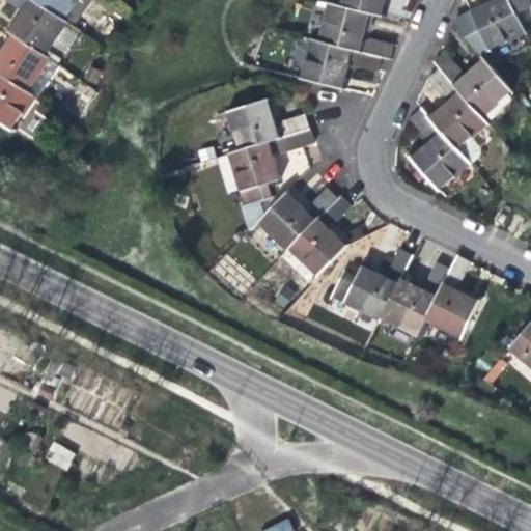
[(44,56),(66,22),(61,19),(33,0),(6,0),(17,6),(23,5),(27,7),(19,19),(10,32),(14,35),(44,56)]
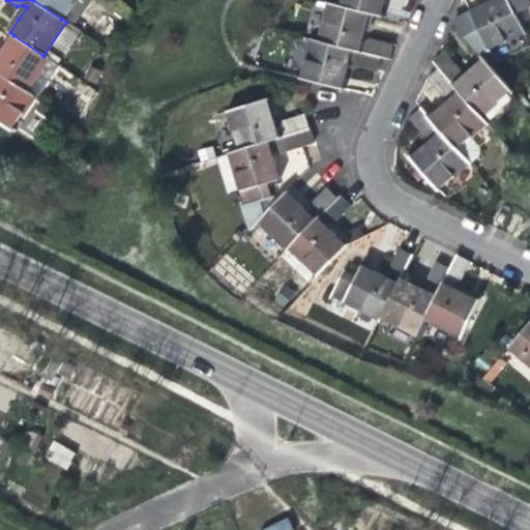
[(33,0),(61,19),(74,0),(33,0)]
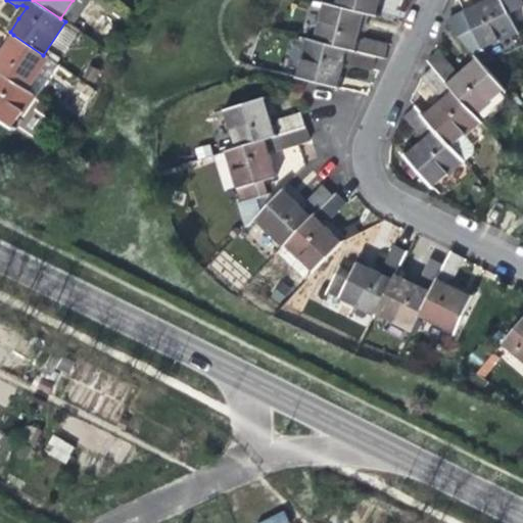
[(378,0),(336,0),(335,6),(364,13),(375,15),(378,0)]
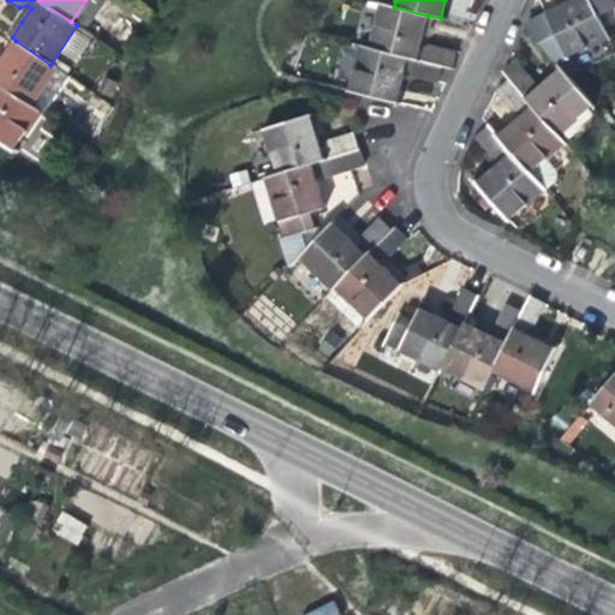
[(598,16),(590,0),(577,0),(563,7),(547,15),(567,58),(609,37),(598,16)]
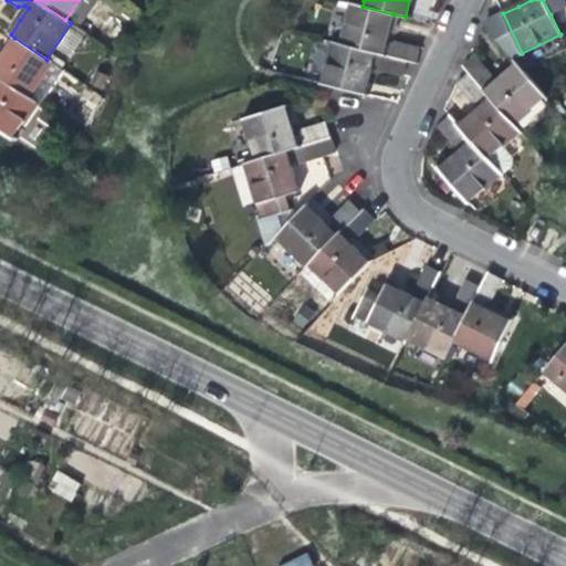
[(565,0),(543,0),(551,14),(565,7),(565,0)]
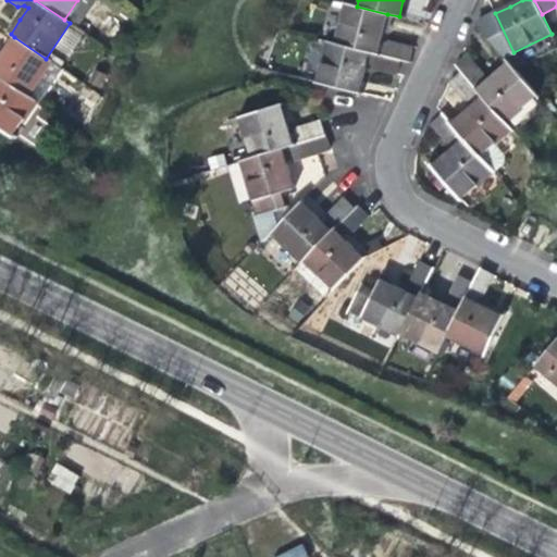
[(336,44),(400,60),(409,62),(412,47),(390,41),(383,45),(380,44),(384,27),(387,14),(357,7),(346,3),(336,44)]
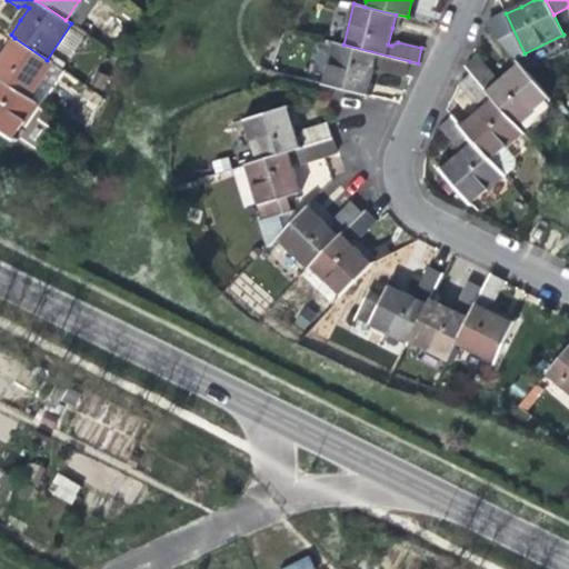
[(0,79),(28,98),(52,63),(47,60),(15,38),(8,49),(0,60),(0,79)]
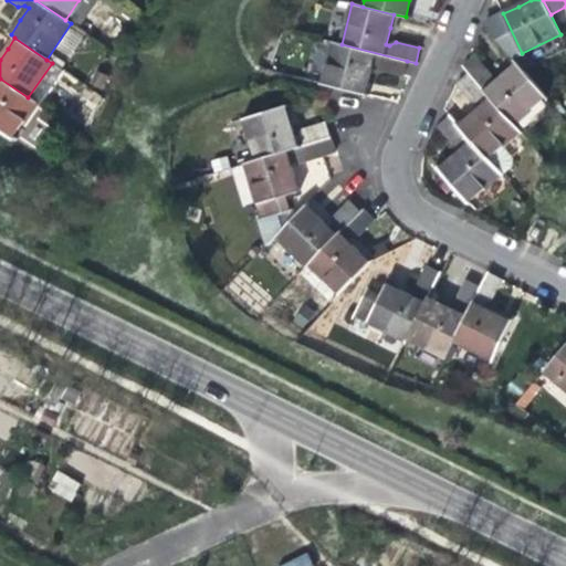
[(368,81),(373,63),(376,64),(379,70),(404,76),(407,61),(342,44),(333,42),(322,85),(331,86),(365,95),(368,81)]
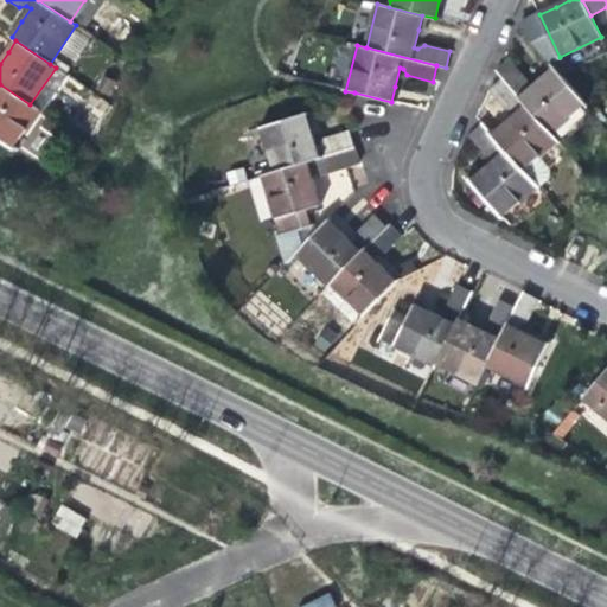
[(509,59),(497,71),(503,78),(549,134),(585,104),(554,68),(540,80),(528,90),(525,88),(526,80),(509,59)]
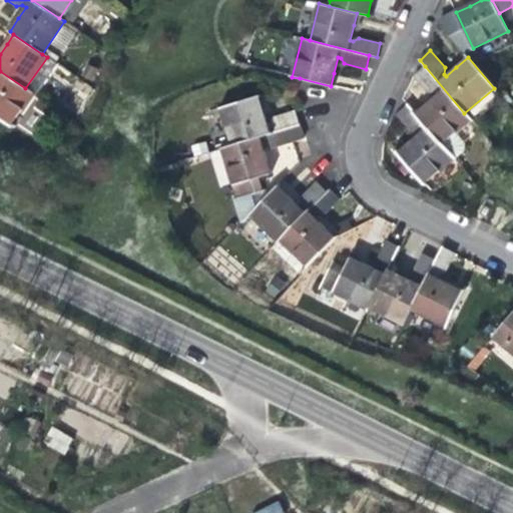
[(464,113),(425,66),(413,76),(428,93),(434,93),(436,96),(425,105),(416,113),(454,158),(463,150),(464,143),(454,133),(470,119),(464,113)]
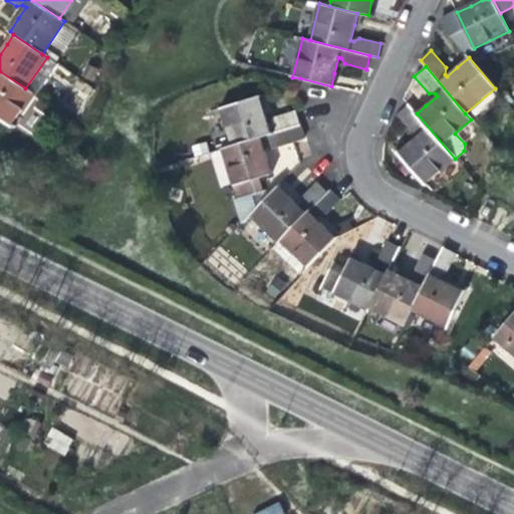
[(0,117),(10,124),(32,93),(25,88),(0,71),(0,117)]
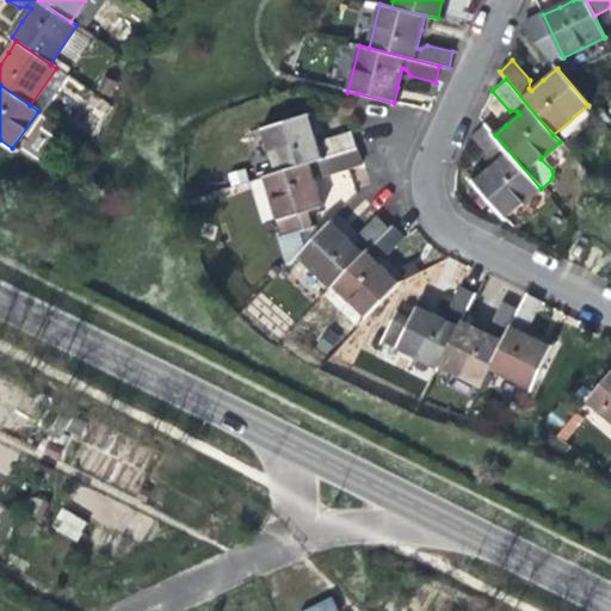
[(263,129),(277,174),(356,149),(351,134),(326,141),(322,148),(319,149),(312,129),(308,115),(263,129)]
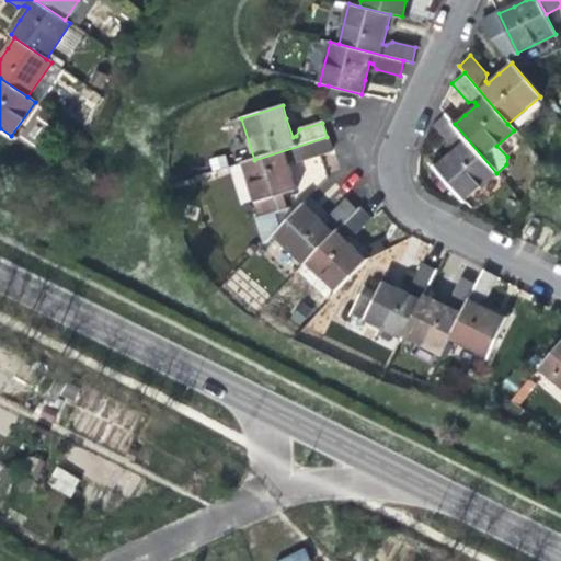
[(496,173),(455,124),(447,115),(435,125),(449,144),(457,144),(459,147),(446,158),(435,168),(464,202),(496,173)]
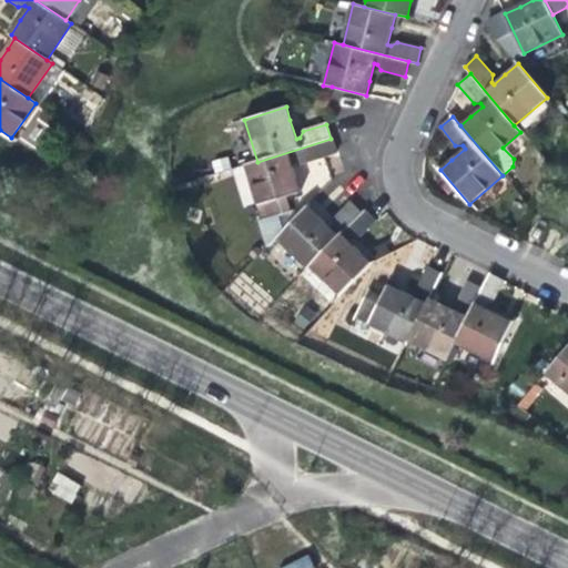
[(296,176),(292,164),(294,163),(300,166),(324,159),(336,154),(331,139),(257,162),(245,165),(263,221),(259,223),(261,227),(275,223),(273,217),(292,211),(288,198),(301,194),(296,176)]
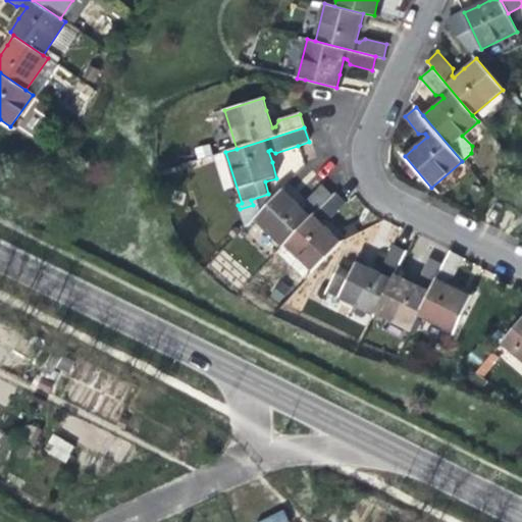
[(223,188),(232,185),(223,154),(214,156),(223,188)]
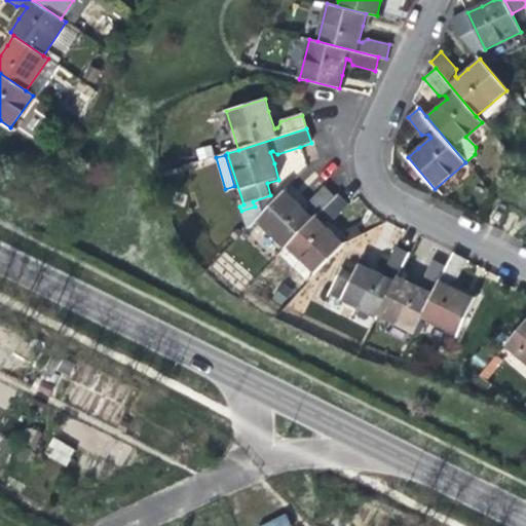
[(285,249),(287,247),(335,197),(325,187),(309,202),(300,208),(293,199),(285,191),(275,200),(256,221),(285,249)]
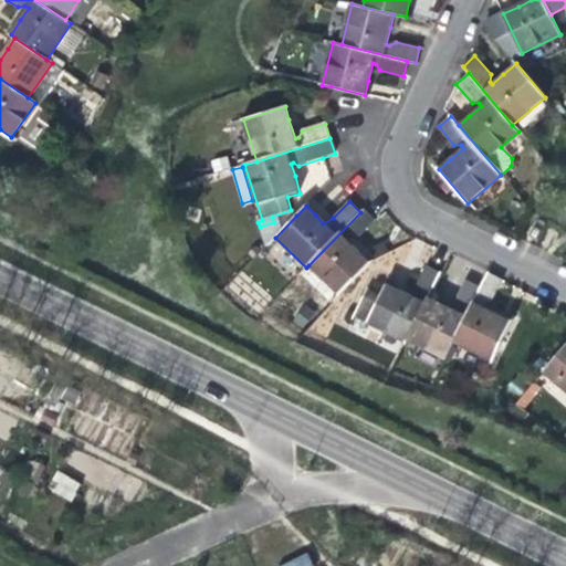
[(359,253),(347,241),(349,239),(356,239),(374,221),(363,210),(360,212),(308,265),(339,295),(370,264),(359,253)]
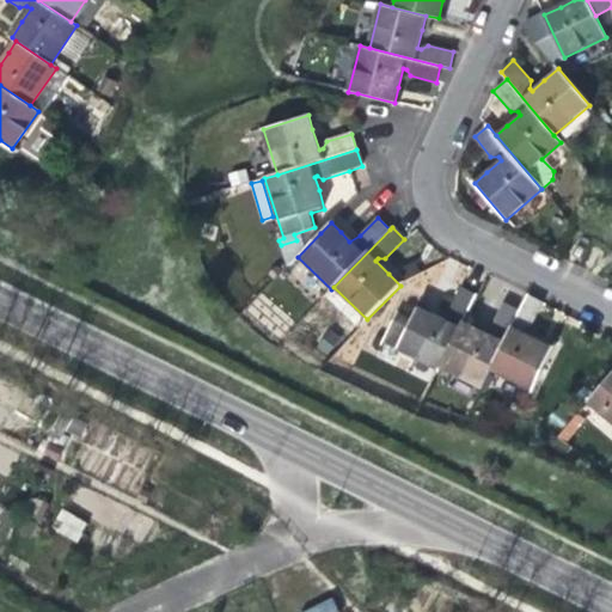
[(463,324),(477,295),(461,288),(450,312),(452,319),(451,323),(438,316),(418,306),(412,320),(396,313),(381,341),(439,369),(441,366),(463,324)]
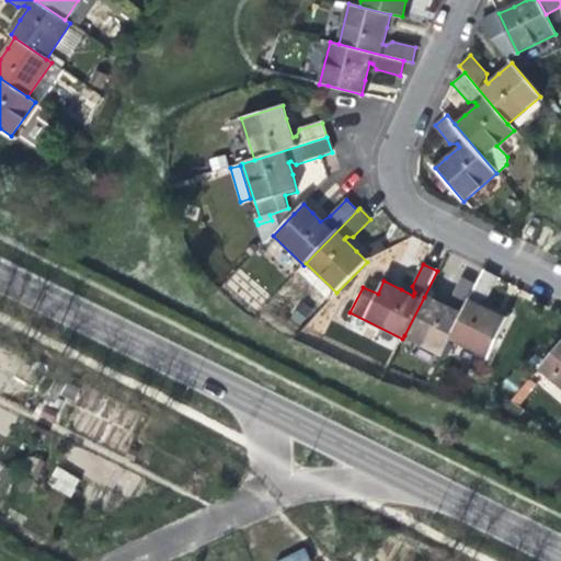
[(497,277),(484,271),(477,286),(450,339),(488,358),(507,319),(502,317),(491,311),(479,305),(480,302),(487,299),(497,277)]
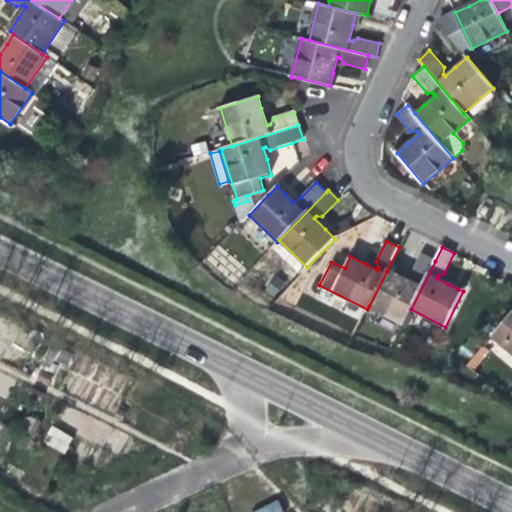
[(369,306),(403,324),(411,309),(435,261),(422,255),(412,275),(414,281),(413,283),(400,277),(387,271),(369,306)]
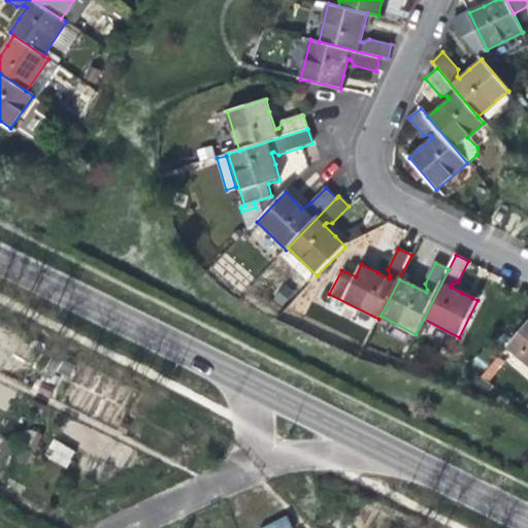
[(527,323),(507,348),(527,364),(527,323)]
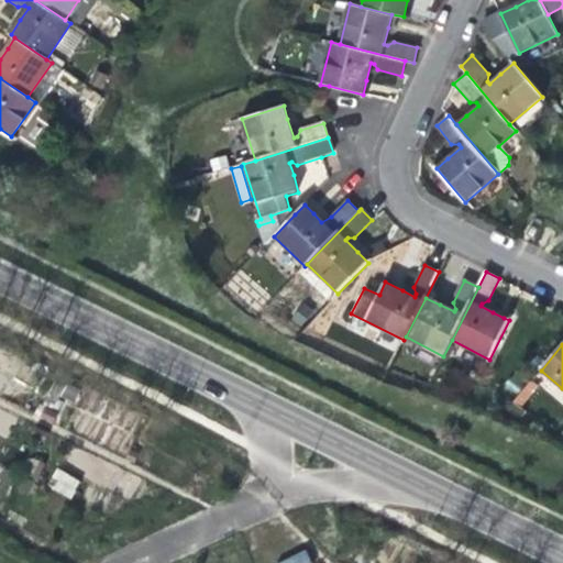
[(48,420),(53,411),(46,408),(42,417),(48,420)]
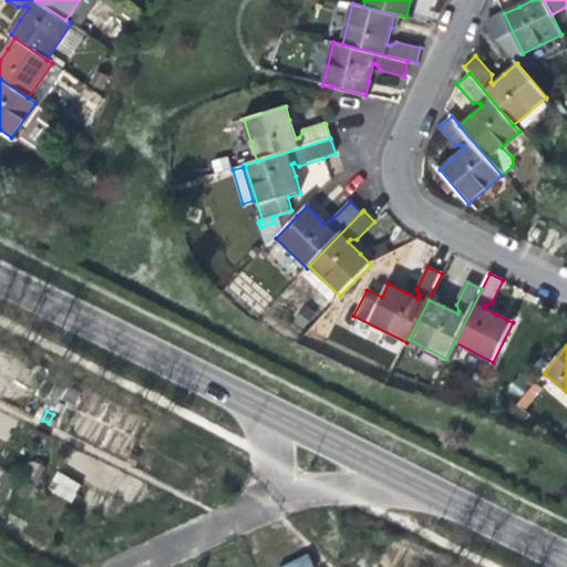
[(54,426),(59,418),(53,414),(49,423),(54,426)]
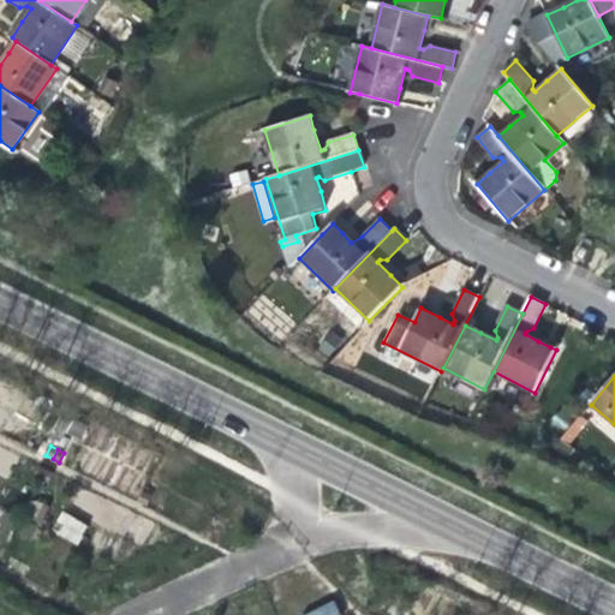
[(42,479),(47,470),(41,466),(36,476),(42,479)]
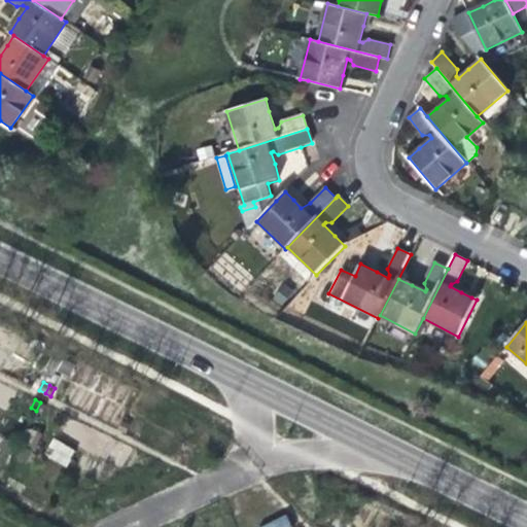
[(42,413),(46,406),(40,402),(36,411),(42,413)]
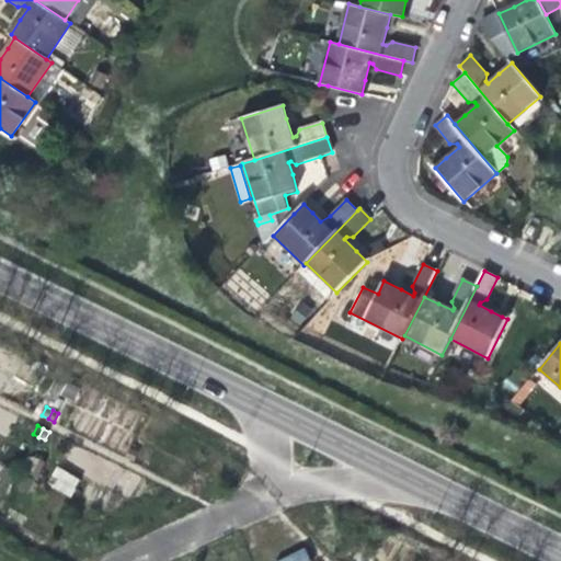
[(134,461),(138,453),(130,448),(127,458),(134,461)]
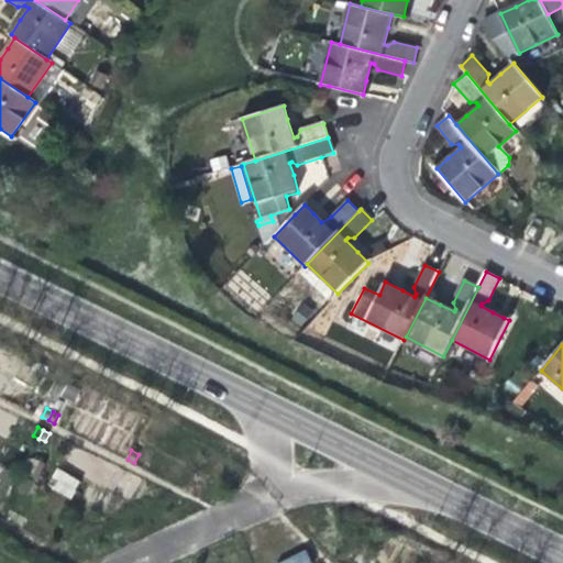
[(70,498),(80,479),(56,467),(46,486),(70,498)]
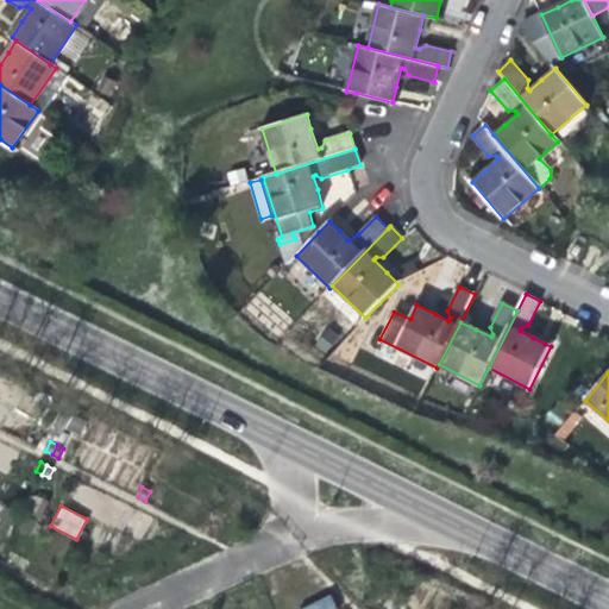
[(299,608),(336,608),(331,596),(299,607),(299,608)]
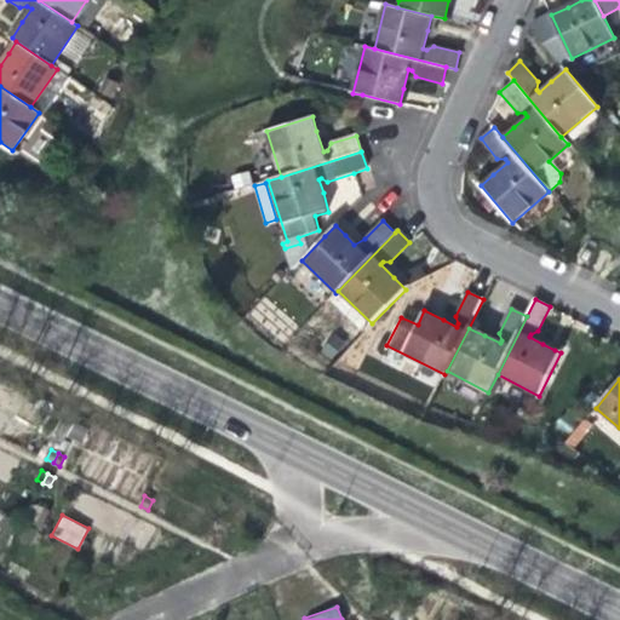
All buildings are outlined.
